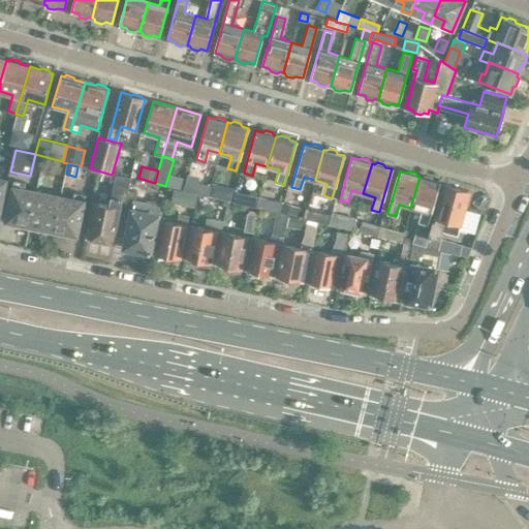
[(419,177),(410,208),(423,211),(413,243),(422,246),(439,183),(433,181),(431,178),(425,176),(422,178),(419,177)]
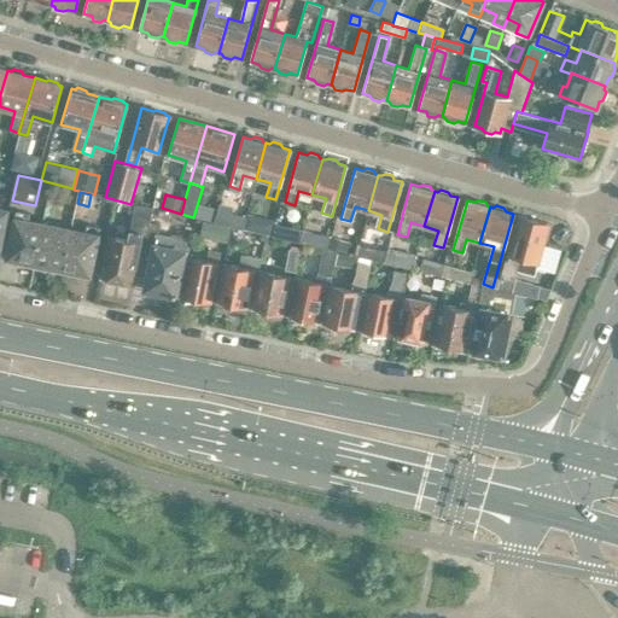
[(17,263),(34,267),(42,223),(28,220),(29,213),(17,210),(7,257),(18,260),(17,263)]
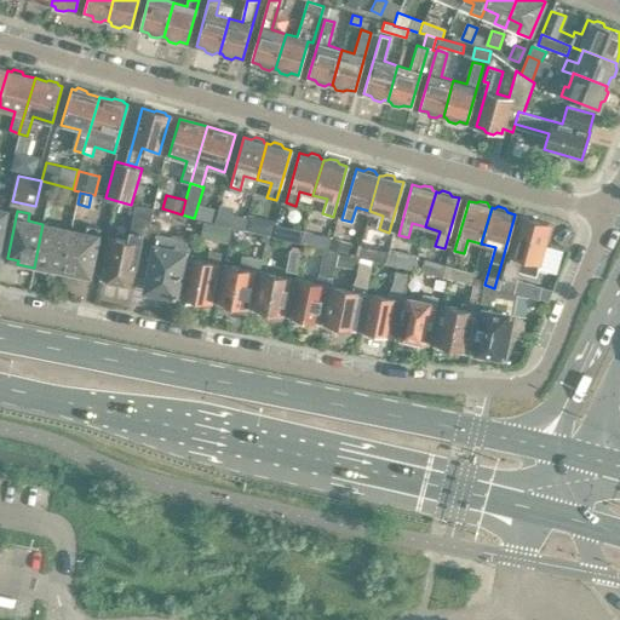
[(133,212),(128,231),(127,241),(108,237),(101,277),(104,279),(107,282),(114,283),(118,281),(132,283),(142,234),(148,235),(151,216),(133,212)]
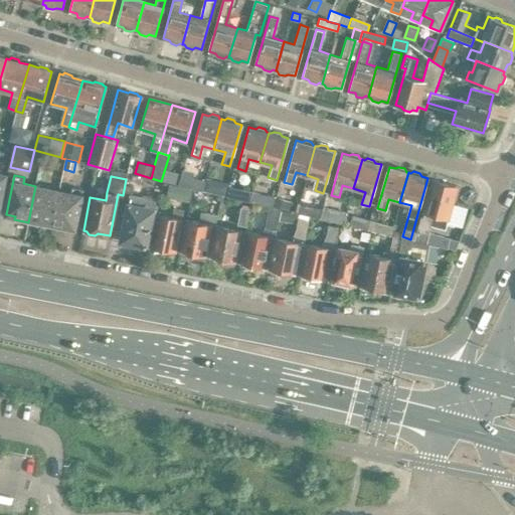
[(178,185),(202,191),(205,181),(181,176),(178,185)]
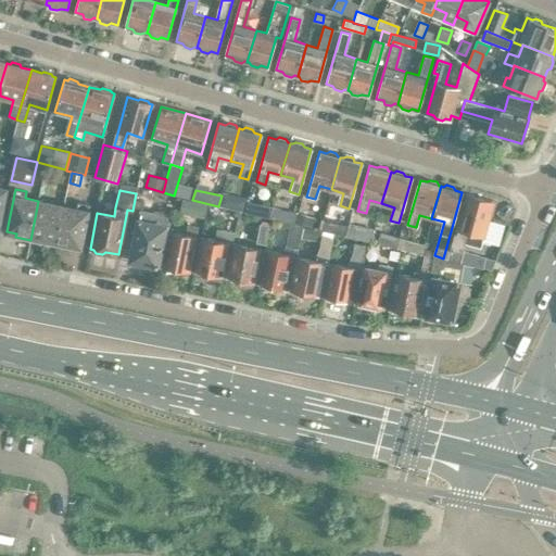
[(242,211),(244,212),(247,202),(247,198),(223,192),(222,196),(218,206),(222,206),(239,211),(242,211)]
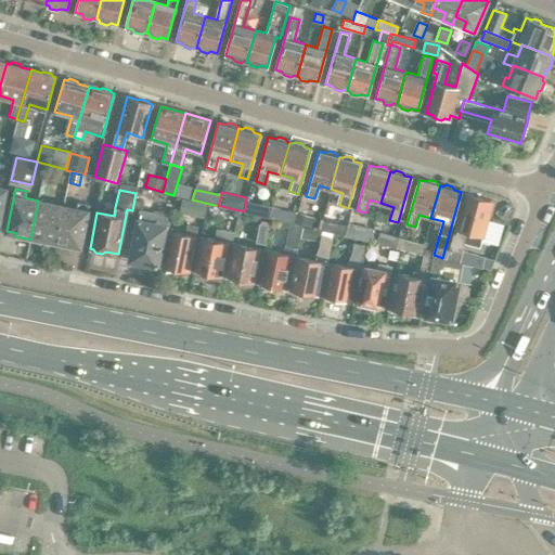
[(446,259),(459,262),(463,249),(462,249),(464,242),(479,246),(481,236),(482,236),(488,213),(492,214),(495,202),(467,193),(455,232),(454,232),(446,259)]
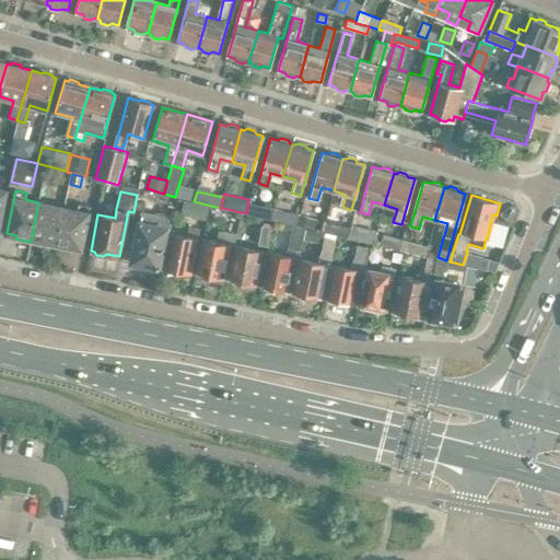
[(46,242),(56,243),(63,207),(38,202),(31,242),(46,245),(46,242)]
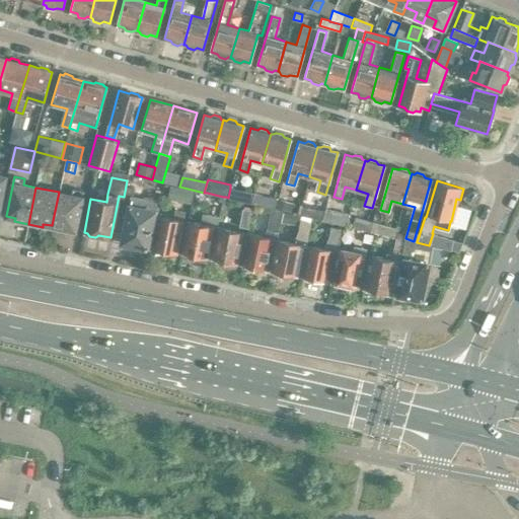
[(59,192),(52,225),(54,226),(53,229),(65,231),(66,228),(75,230),(83,190),(73,188),(71,195),(59,192)]
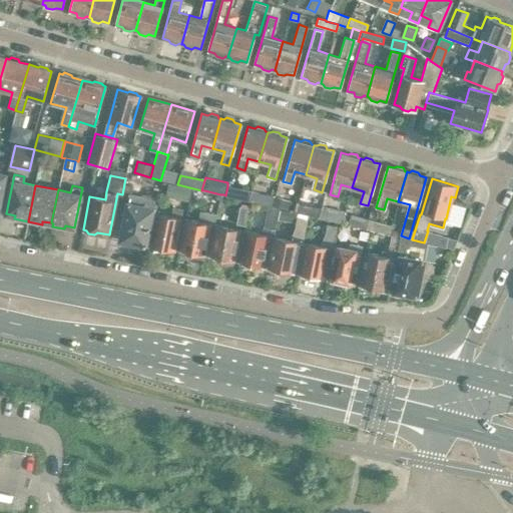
[(224,196),(247,201),(250,191),(227,186),(225,195),(224,196)]
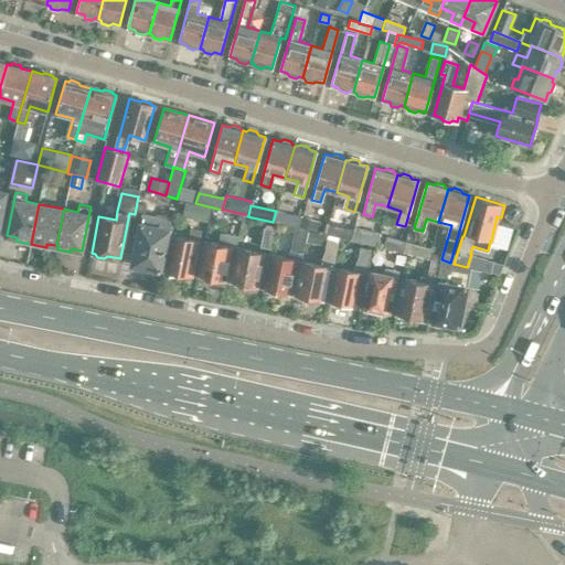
[(273,222),(296,227),(299,227),(302,216),(276,211),(273,222)]
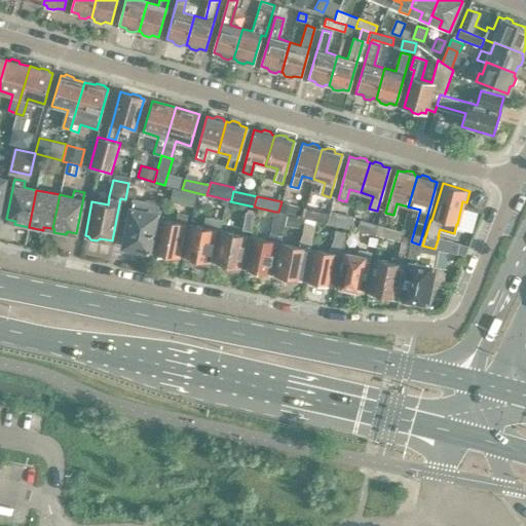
[(123,246),(147,250),(147,251),(149,252),(156,215),(143,212),(145,202),(133,199),(123,246)]
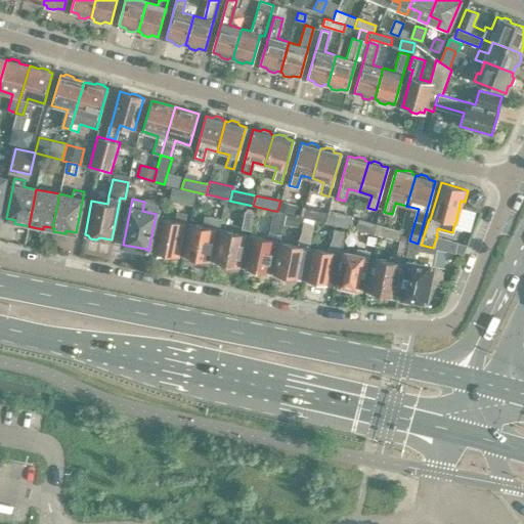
[(282,202),(280,211),(294,214),(296,205),(282,202)]
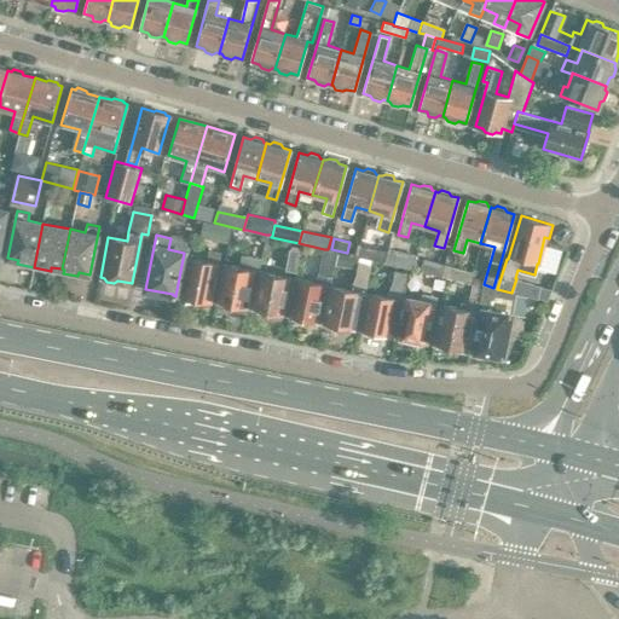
[(285,271),(295,273),(301,247),(291,244),(285,271)]
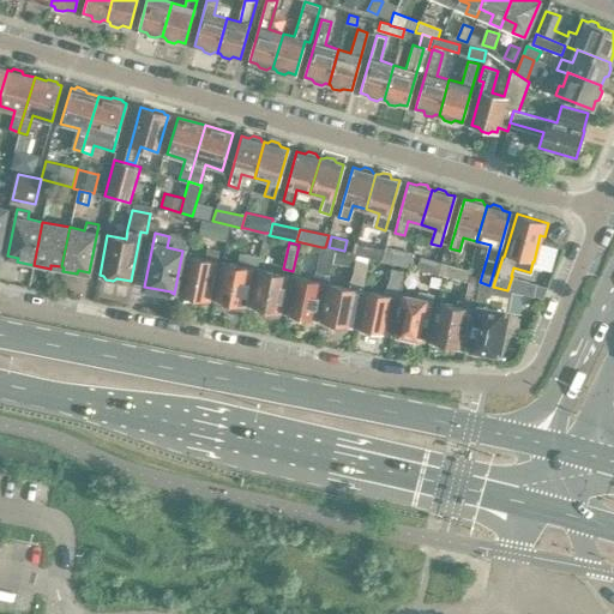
[(354,254),(383,262),(385,250),(356,242),(354,254)]
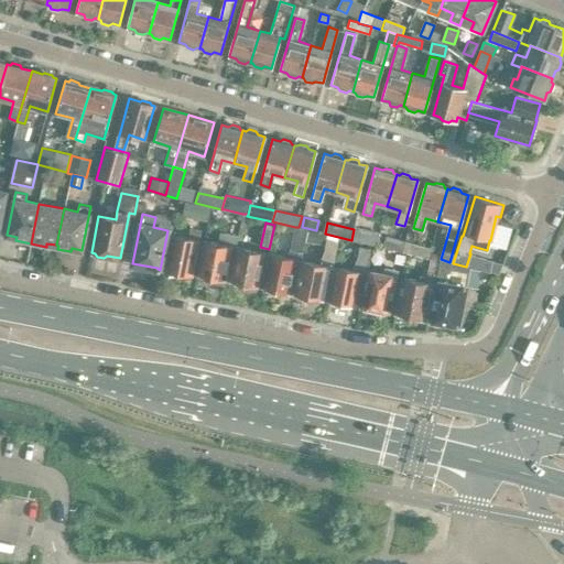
[(219,232),(217,242),(205,240),(198,274),(202,275),(202,279),(210,280),(212,277),(224,279),(230,245),(235,246),(238,226),(227,224),(226,234),(219,232)]
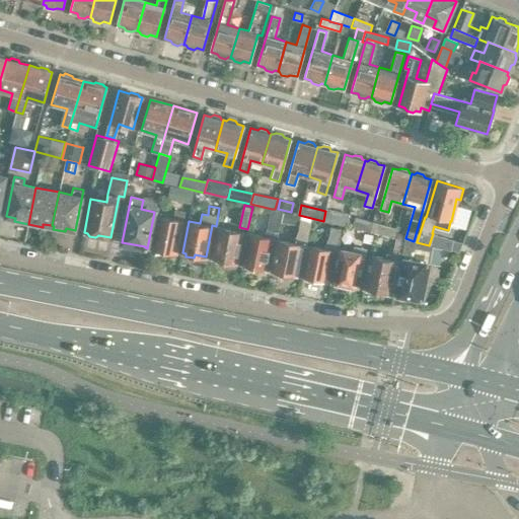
[(325,211),(323,221),(346,226),(349,213),(326,208),(325,211)]
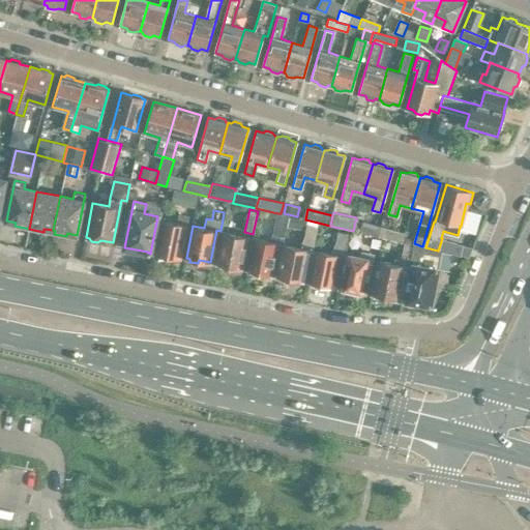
[(154,254),(179,259),(188,215),(178,213),(176,223),(162,221),(154,254)]
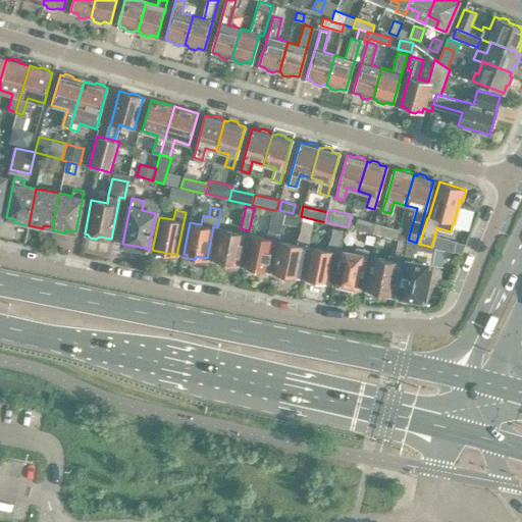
[(268,232),(278,235),(282,214),(283,212),(276,210),(273,210),(268,232)]
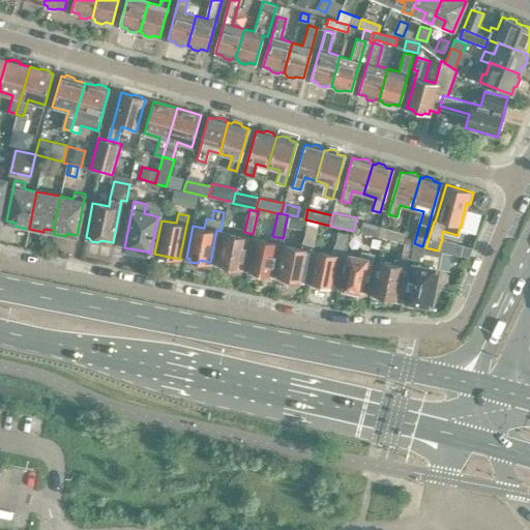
[(287,217),(283,238),(301,242),(305,222),(287,217)]
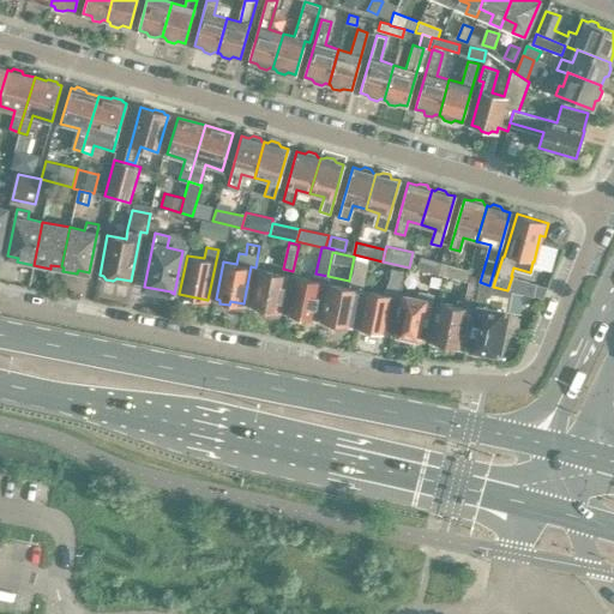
[(416,269),(438,274),(441,262),(420,256),(416,269)]
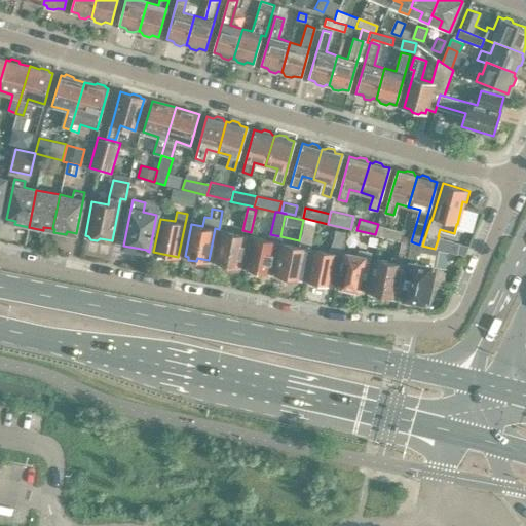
[(305,223),(300,248),(282,243),(275,274),(277,274),(279,277),(287,279),(290,277),(300,279),(306,249),(310,250),(315,225),(305,223)]
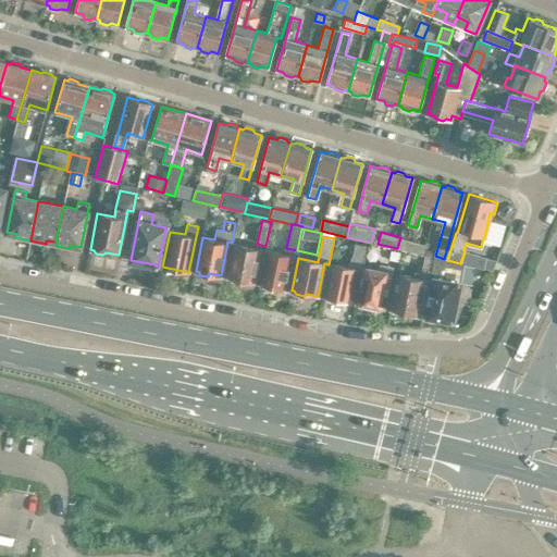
[(400,237),(397,248),(422,255),(424,244),(400,237)]
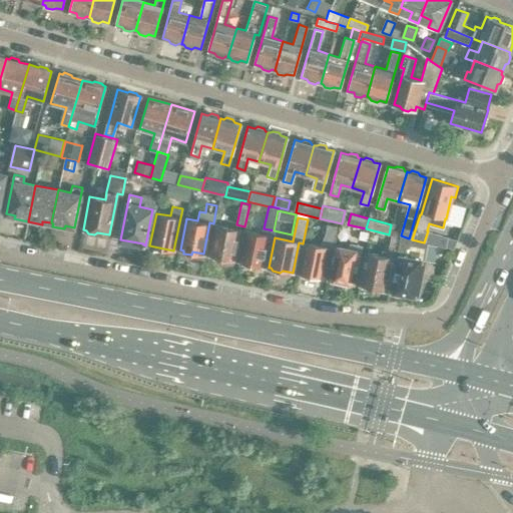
[(209,254),(212,255),(212,258),(221,260),(222,258),(232,260),(239,228),(215,223),(209,254)]
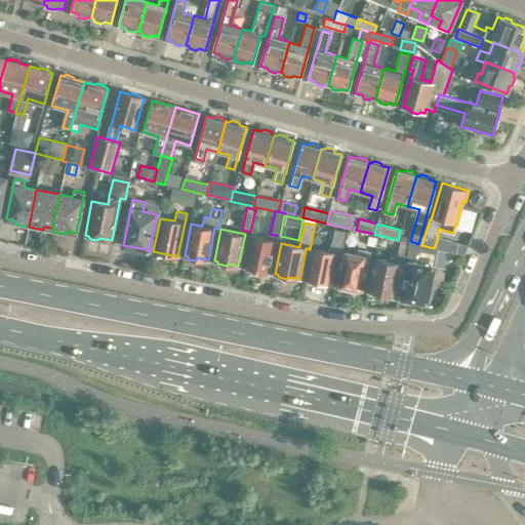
[(333,230),(329,252),(312,249),(306,279),(308,280),(310,283),(317,284),(320,282),(330,284),(336,254),(340,254),(345,232),(333,230)]
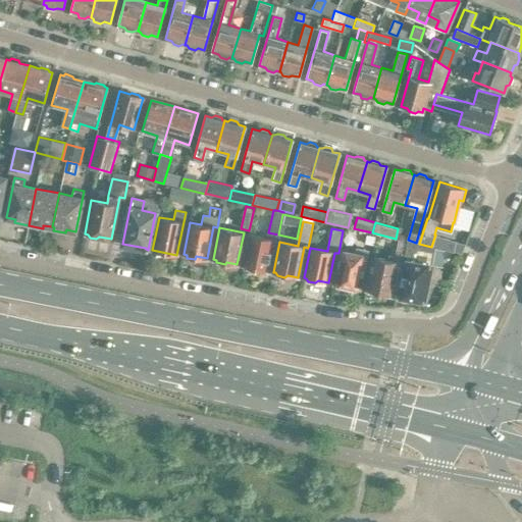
[(244,266),(247,267),(247,269),(256,271),(257,269),(267,271),(273,240),(250,236),(244,266)]
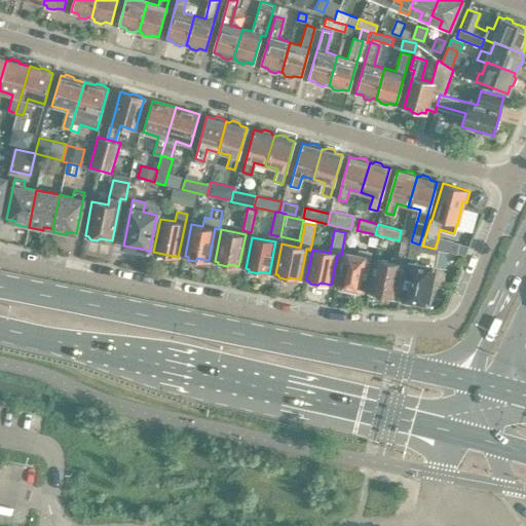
[(399,256),(409,258),(412,242),(402,240),(399,256)]
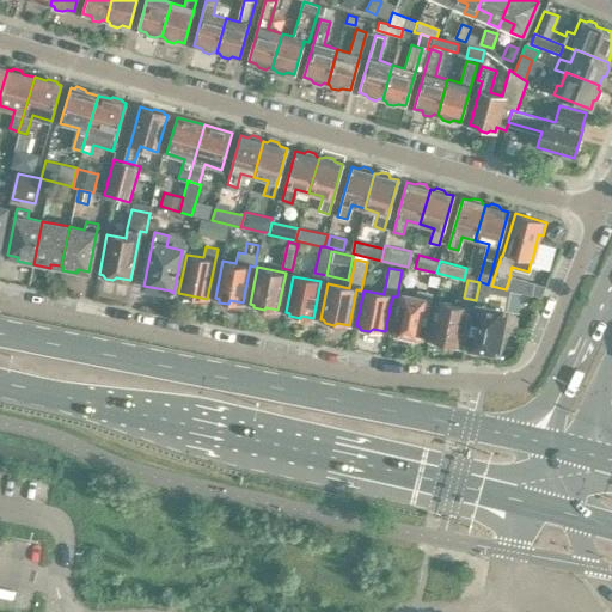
[(479,282),(476,300),(466,347),(478,349),(482,354),(489,355),(493,353),(496,353),(501,332),(507,331),(513,326),(514,320),(512,314),(506,311),(505,310),(509,289),(479,282)]
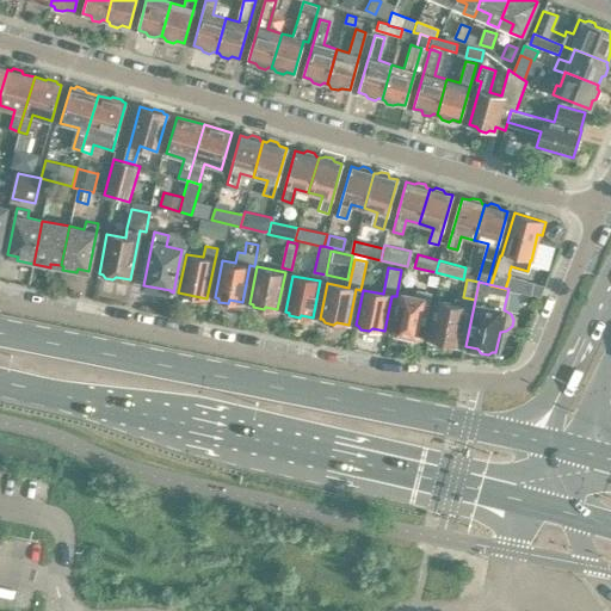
[(392,332),(420,338),(430,294),(400,288),(392,332)]
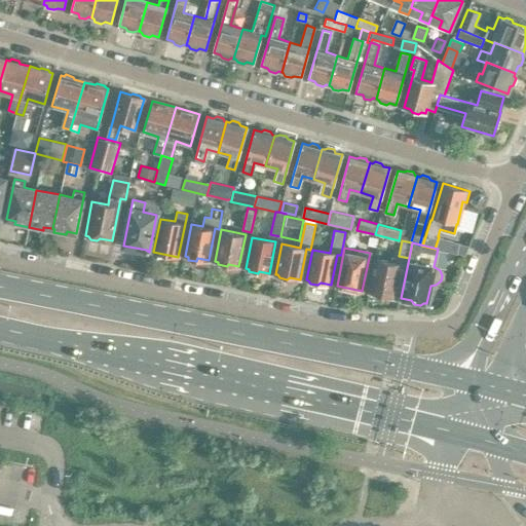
[(369,292),(372,293),(371,296),(383,298),(384,295),(395,297),(403,259),(391,257),(390,262),(376,259),(369,292)]
